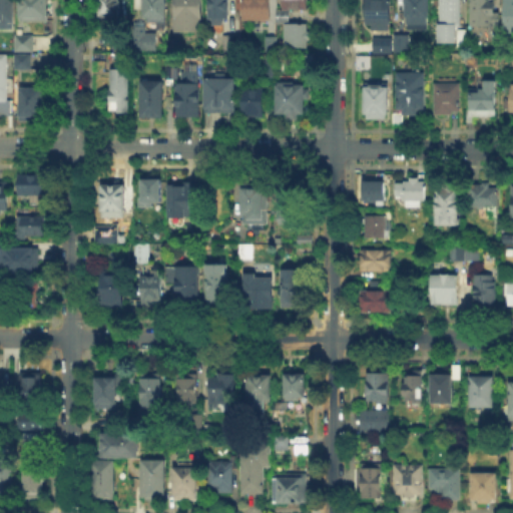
[(0,0),(0,26),(14,27),(14,0),(0,0)]
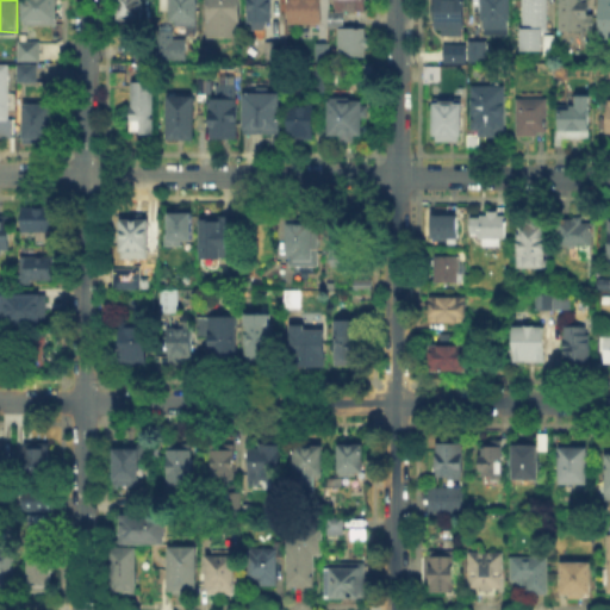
[(23,0),(23,22),(58,22),(58,0),(23,0)]
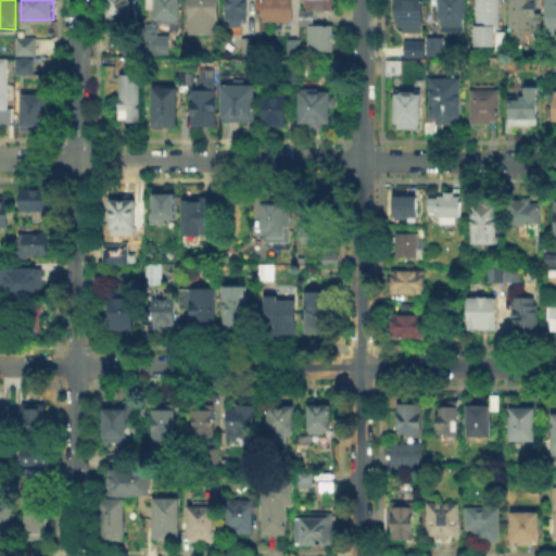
[(106,0),(128,0),(129,19),(106,19),(106,0)]
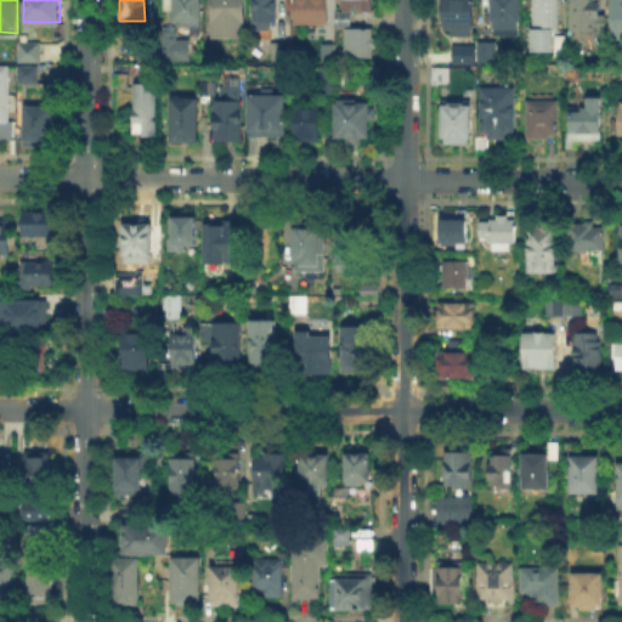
[(162,0),(201,0),(202,22),(173,22),(173,11),(162,11),(162,0)]
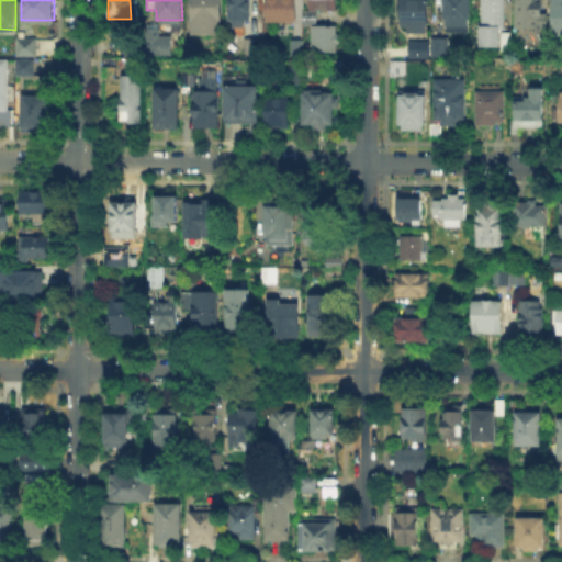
[(189,0),(190,35),(221,35),(220,0),(189,0)]
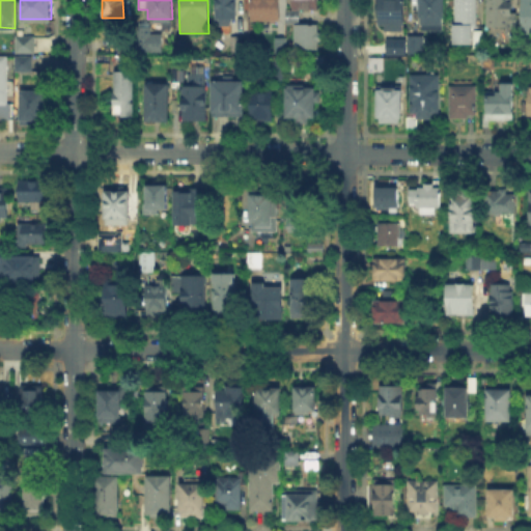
[(214,0),(215,20),(219,20),(219,27),(231,27),(231,20),(236,20),(235,0),(214,0)]
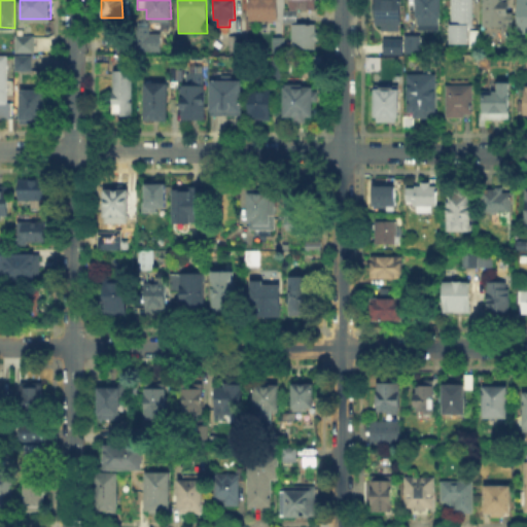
[(249,0),(249,21),(278,21),(277,0),(249,0)]
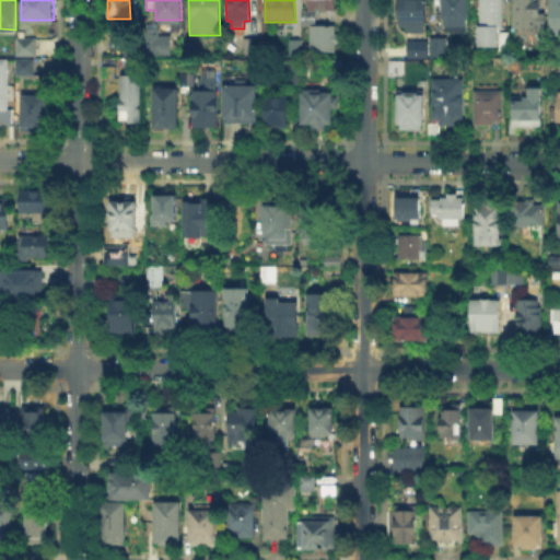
[(307,0),(307,11),(315,11),(336,10),(335,0),(307,0)]
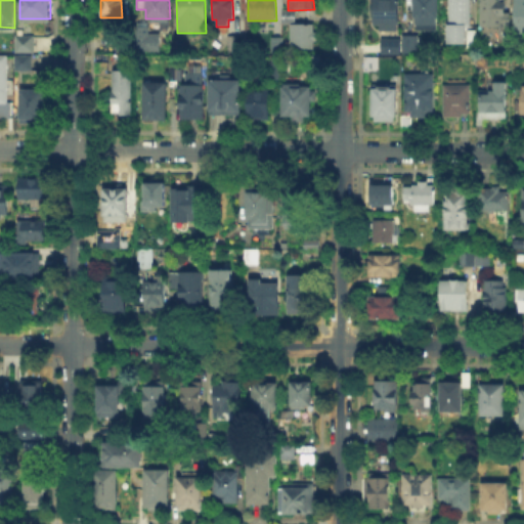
[(373,0),(373,25),(380,25),(380,31),(396,31),(396,25),(399,25),(399,0),(373,0)]
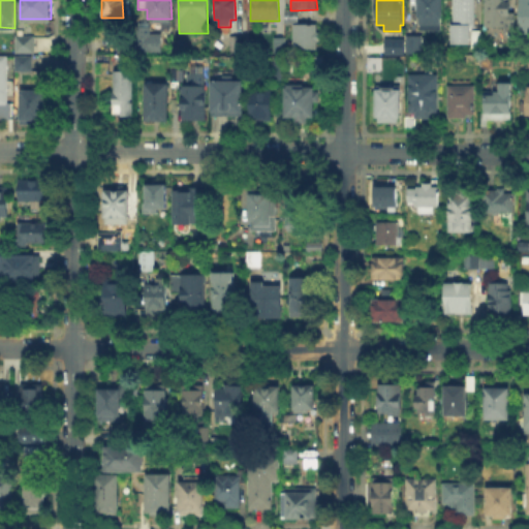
[(417,0),(417,17),(421,17),(421,32),(441,32),(441,19),(443,19),(443,0),(417,0)]
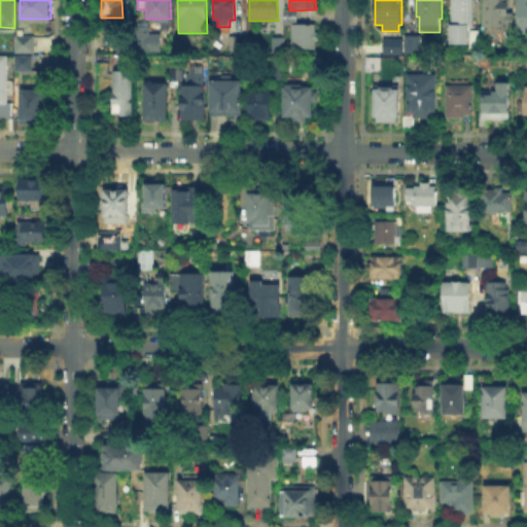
[(452,0),(452,25),(450,25),(450,44),(469,44),(469,48),(479,48),(479,31),(473,31),(473,0),(452,0)]
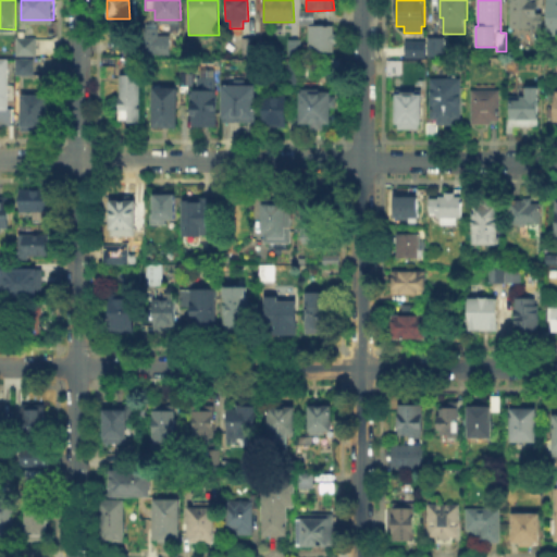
[(510,0),(510,29),(543,29),(543,13),(539,13),(539,0),(510,0)]
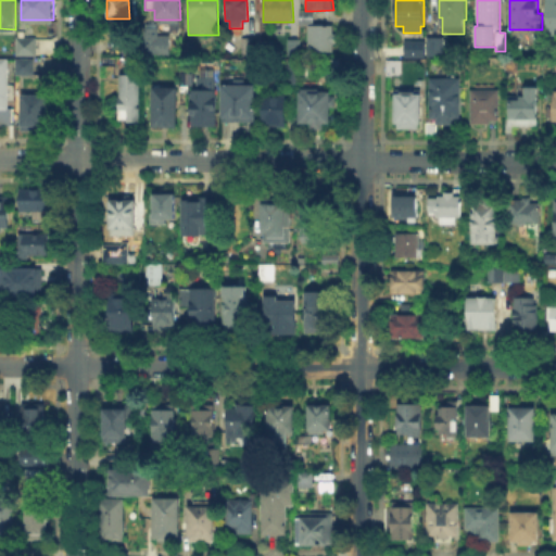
[(555,0),(546,0),(546,36),(555,36),(555,0)]
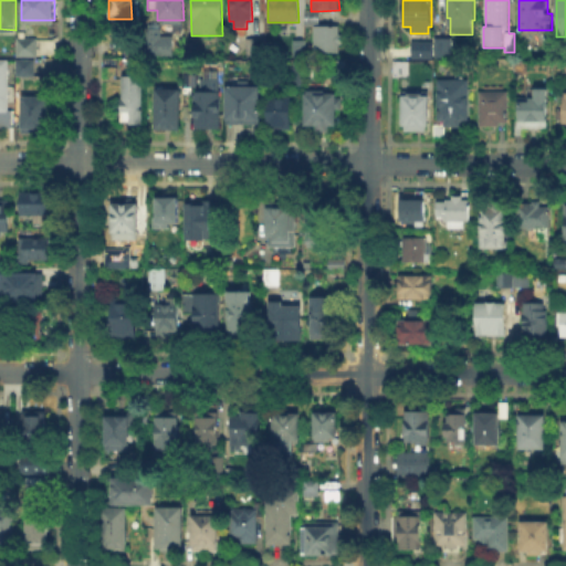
[(311,11),(304,11),(304,25),(318,25),(318,11),(311,11)]
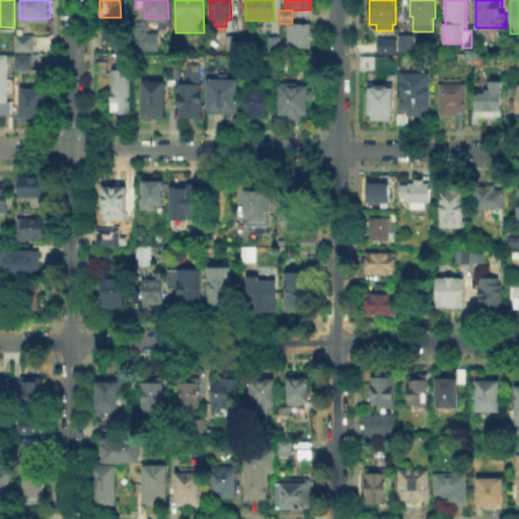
[(156,49),(156,31),(146,31),(145,24),(133,25),(133,50),(156,49)]
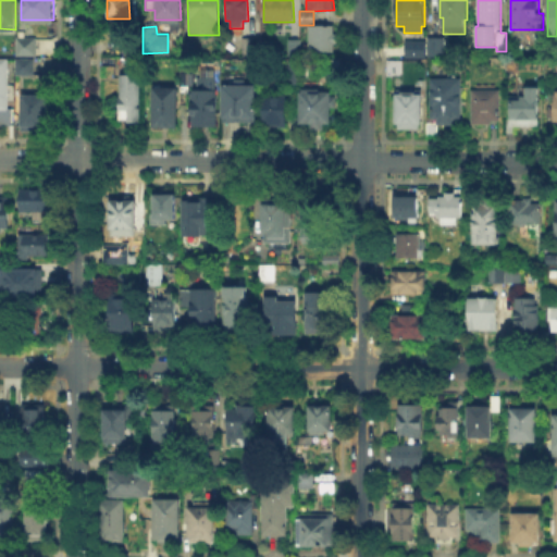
[(308,26),(308,53),(333,53),(333,44),(336,44),(336,34),(333,34),(333,26),(308,26)]
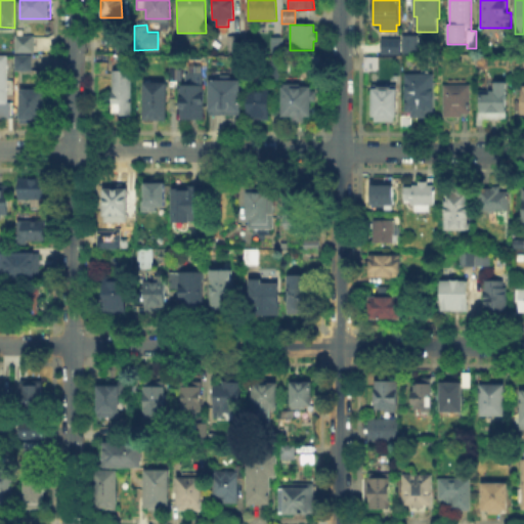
[(35,52),(15,52),(16,35),(35,35),(35,52)]
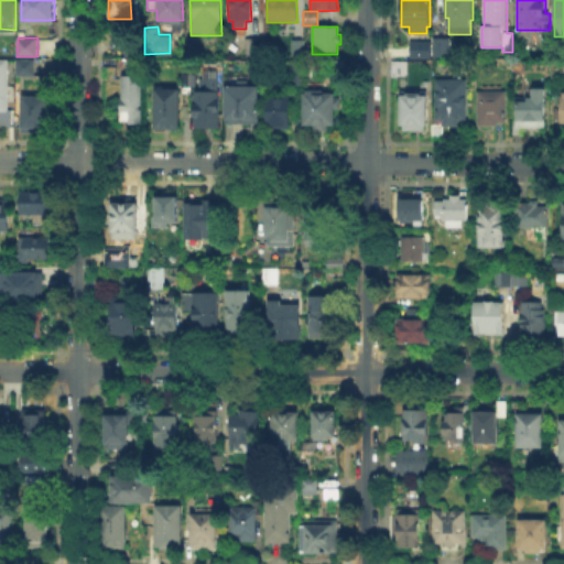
[(433,38),(433,57),(449,57),(449,38),(433,38)]
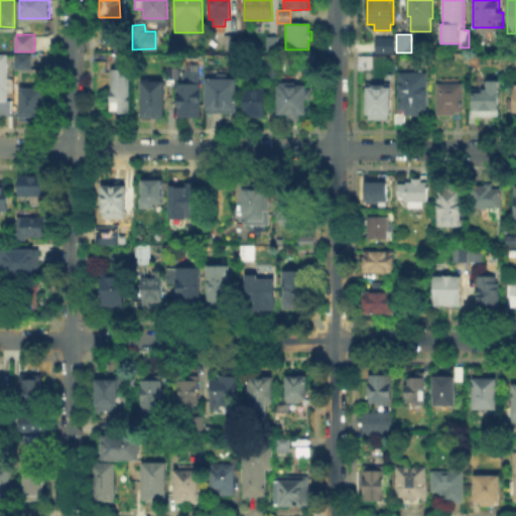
[(223,35),(236,35),(237,50),(224,51),(223,35)]
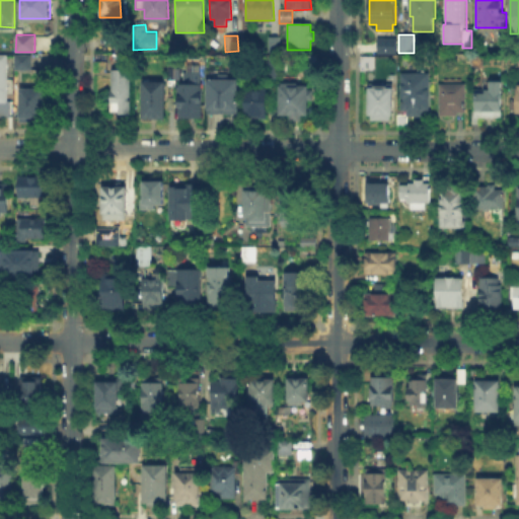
[(269,36),(268,53),(280,53),(280,36),(269,36)]
